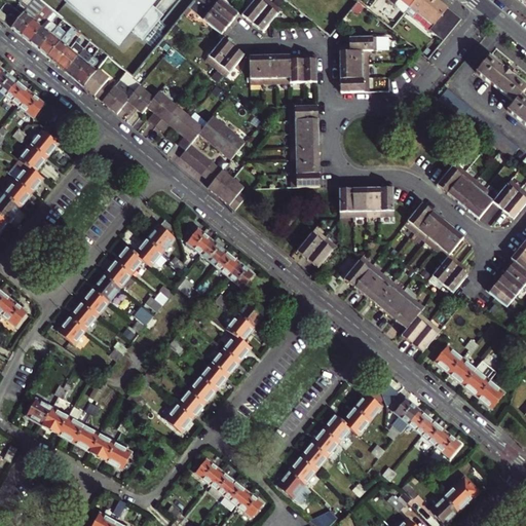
[(37,0),(33,0),(11,28),(21,36),(45,6),(41,2),(37,0)]
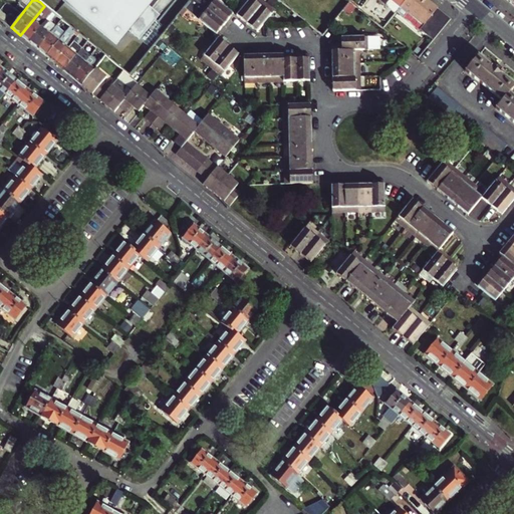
[(162,25),(144,10),(152,0),(62,0),(62,1),(116,44),(129,32),(146,45),(162,25)]
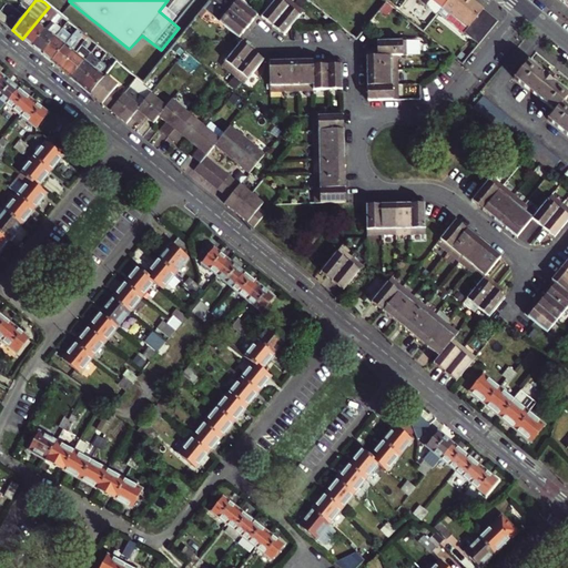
[(246,27),(213,0),(210,0),(203,9),(229,30),(236,36),(240,31),(242,32),(246,27)]
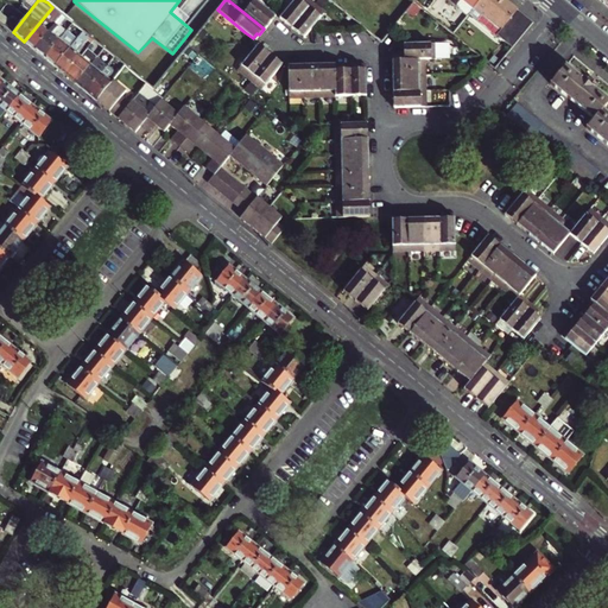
[(228,0),(264,29),(270,21),(268,20),(272,14),(271,14),(253,0),(228,0)]
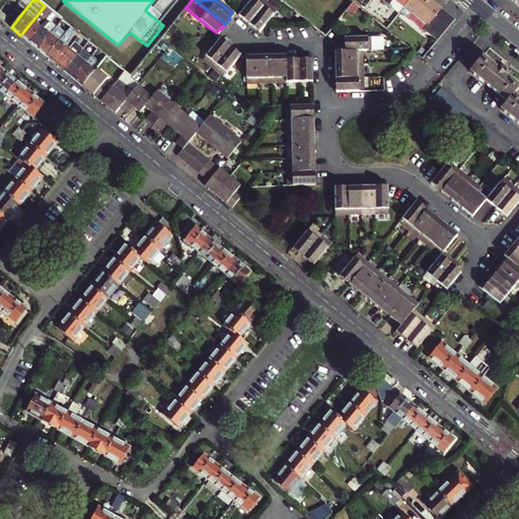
[(249,23),(266,3),(262,0),(252,0),(241,14),(245,18),(243,19),(249,23)]
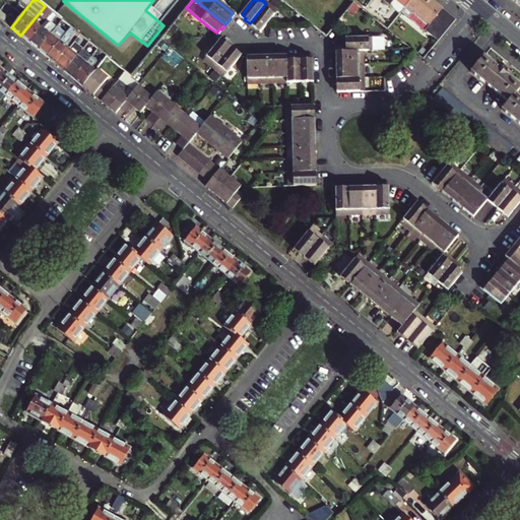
[(411,0),(383,0),(385,1),(373,16),(380,22),(392,7),(400,14),(402,11),(411,0)]
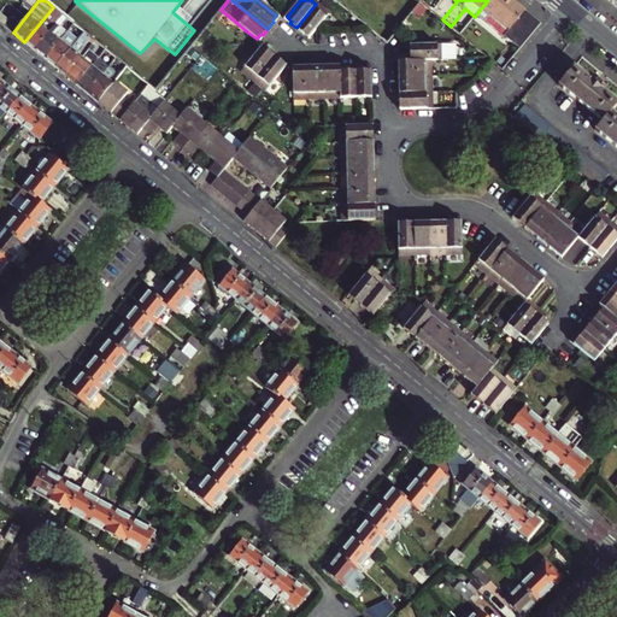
[(542,23),(513,0),(488,0),(477,13),(521,48),(542,23)]
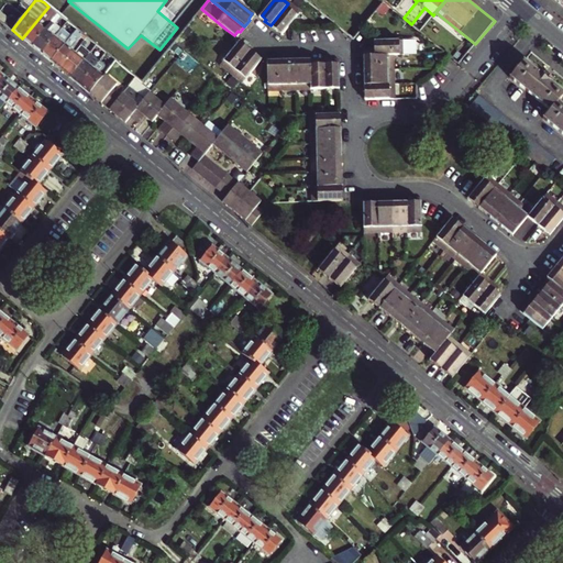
[(300,13),(288,3),(271,25),(277,32),(278,30),(284,33),(290,24),(300,13)]
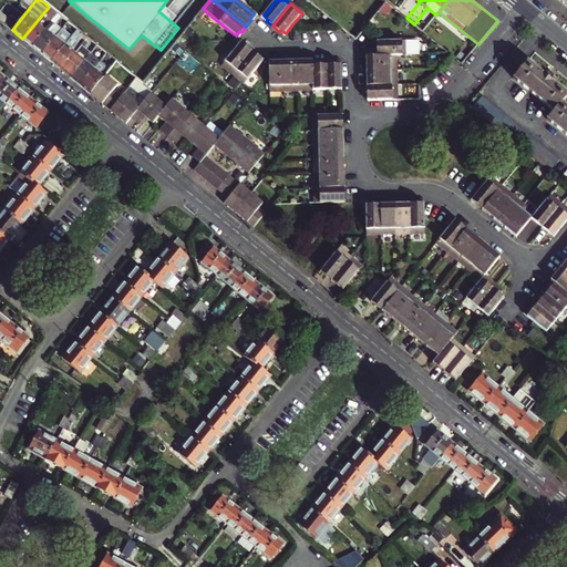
[(22,39),(32,47),(58,14),(49,7),(22,39)]
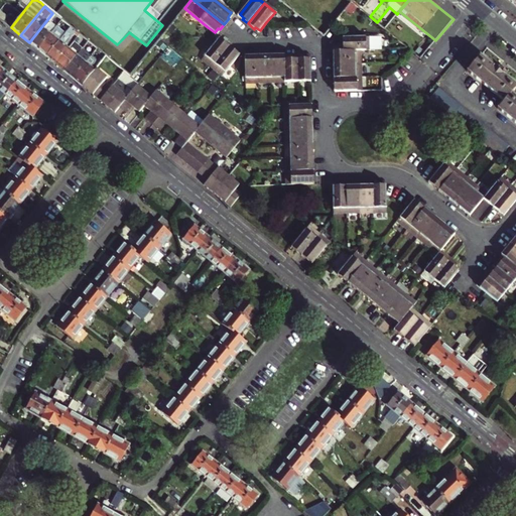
[(29,42),(37,49),(54,29),(48,24),(55,15),(52,13),(29,42)]
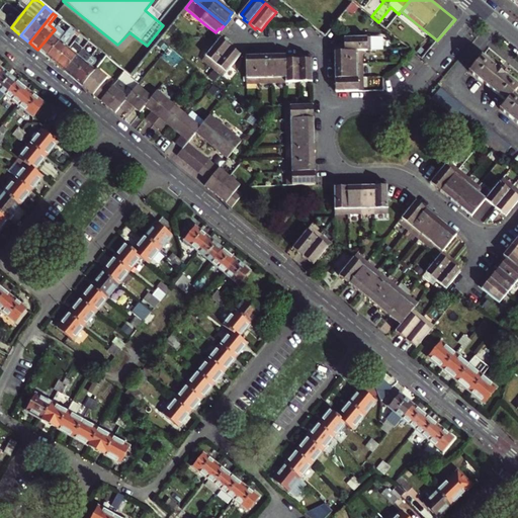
[(47,57),(66,33),(57,26),(55,29),(37,50),(47,57)]
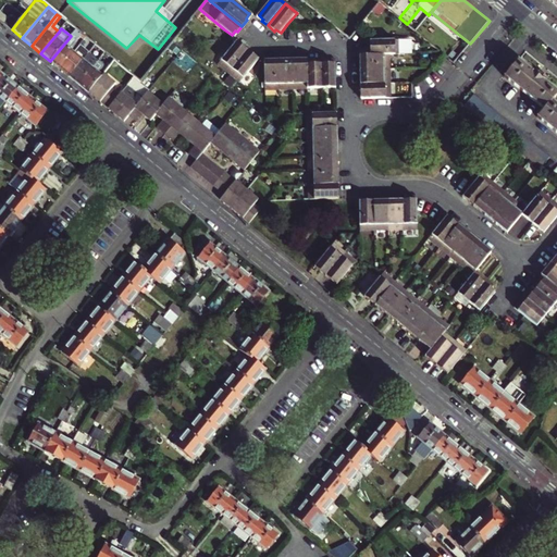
[(50,61),(60,69),(79,44),(83,40),(85,37),(76,29),(71,36),(50,61)]
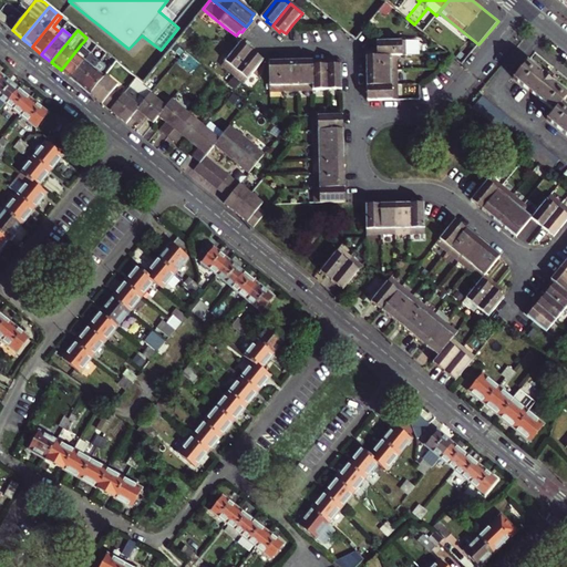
[(405,41),(379,41),(379,47),(377,48),(377,55),(394,55),(406,54),(405,41)]
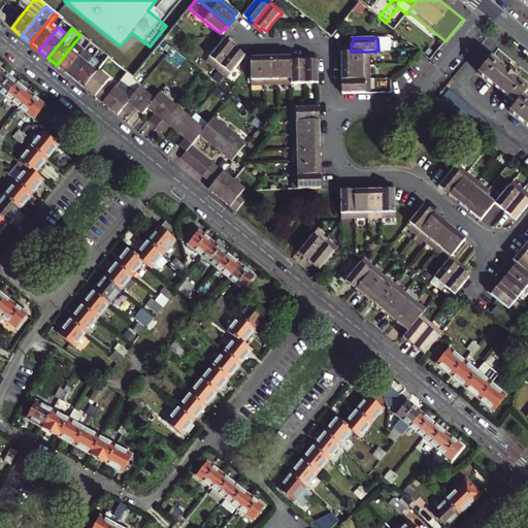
[(75,41),(57,65),(66,72),(78,57),(73,53),(79,45),(75,41)]
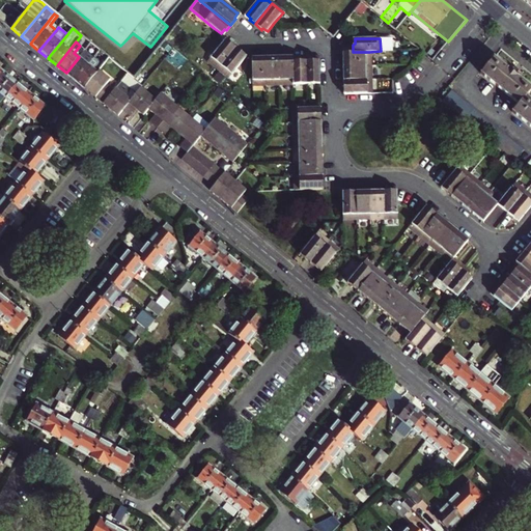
[(100,51),(90,43),(79,57),(66,73),(76,81),(88,65),(83,60),(92,49),(98,53),(100,51)]
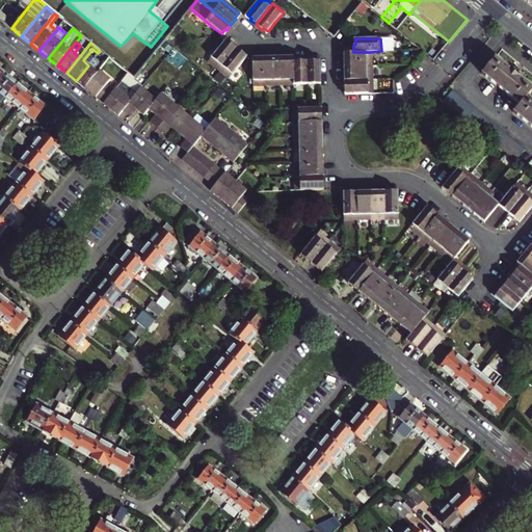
[(207,62),(218,72),(235,50),(229,45),(228,47),(223,43),(222,44),(207,62)]
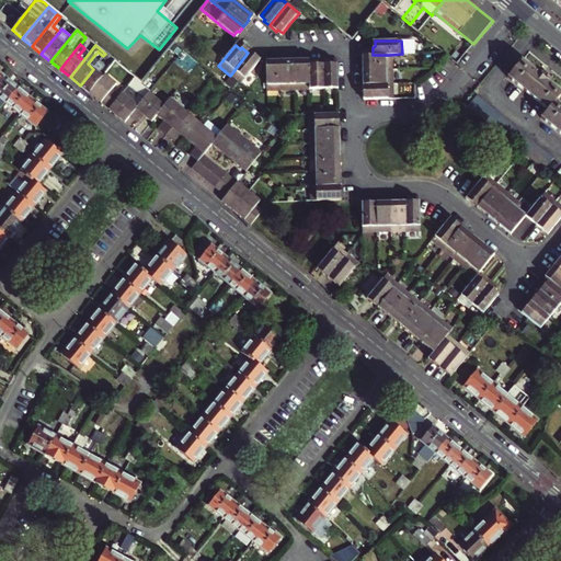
[(241,86),(252,72),(259,64),(253,60),(255,58),(248,53),(230,76),(241,86)]
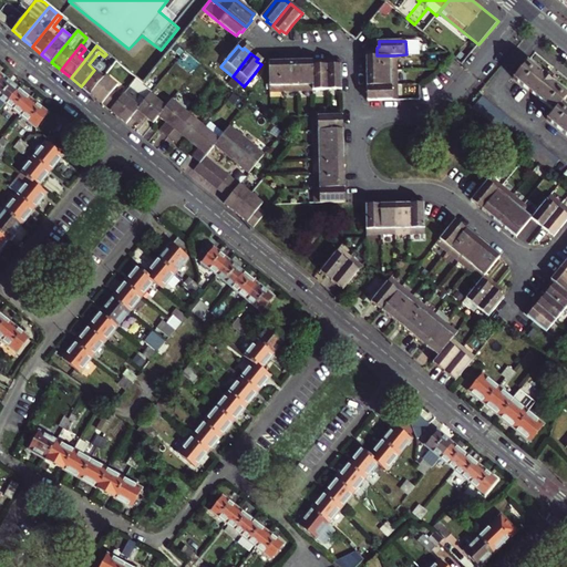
[(394,55),(377,55),(368,55),(368,62),(366,62),(367,70),(395,70),(394,55)]
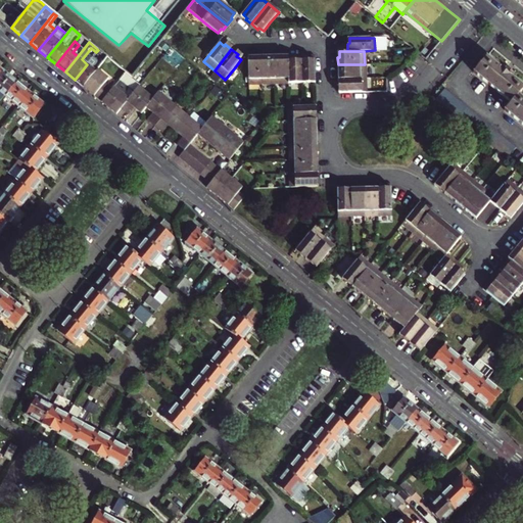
[(75,80),(83,87),(98,68),(102,63),(93,56),(87,64),(75,80)]
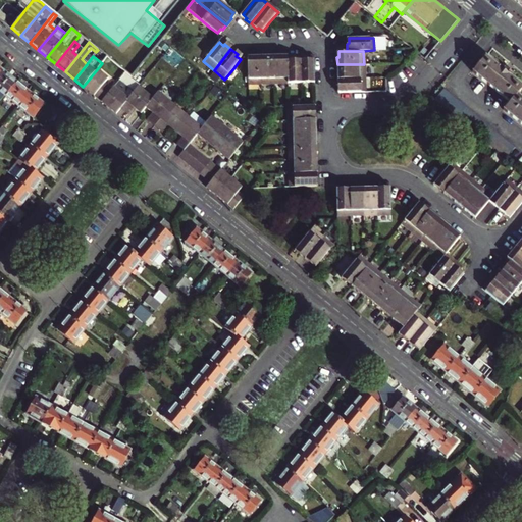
[(289,84),(302,84),(301,59),(295,59),(295,56),(286,57),(289,84)]
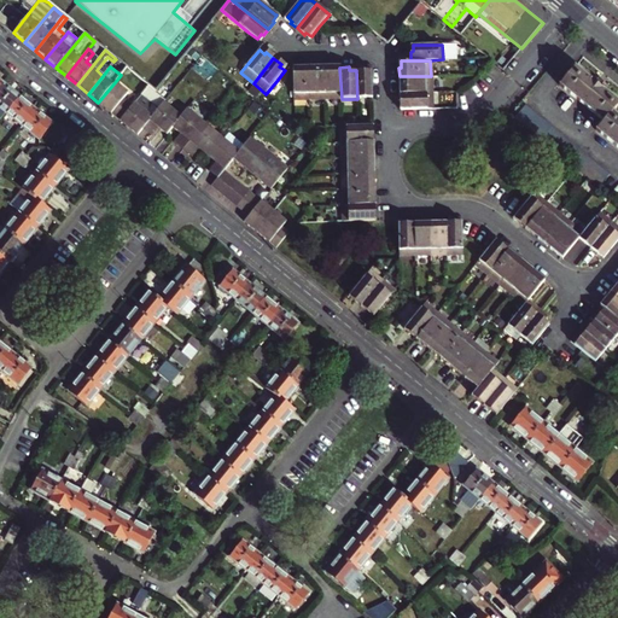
[(356,70),(357,99),(373,98),(372,69),(365,69),(365,66),(355,66),(356,70)]
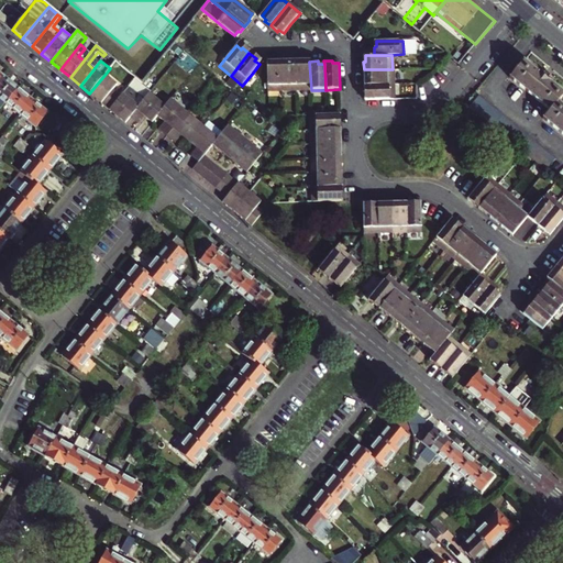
[(562,96),(562,91),(525,61),(521,65),(511,77),(551,110),(544,118),(562,133),(562,106),(559,102),(562,96)]
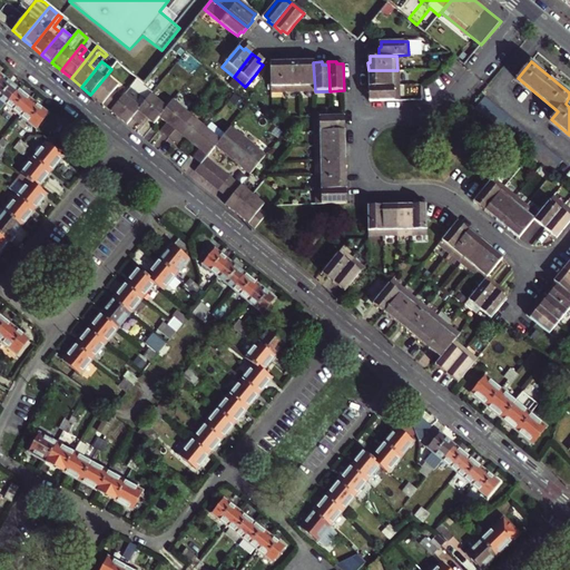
[(291,66),(284,67),(285,96),(301,96),(298,66),(298,62),(291,64),(291,66)]
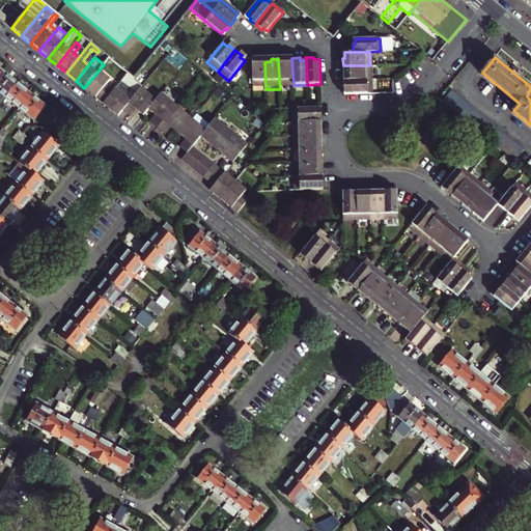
[(294,88),(294,85),(291,58),(284,58),(284,61),(278,61),(280,89),(294,88)]
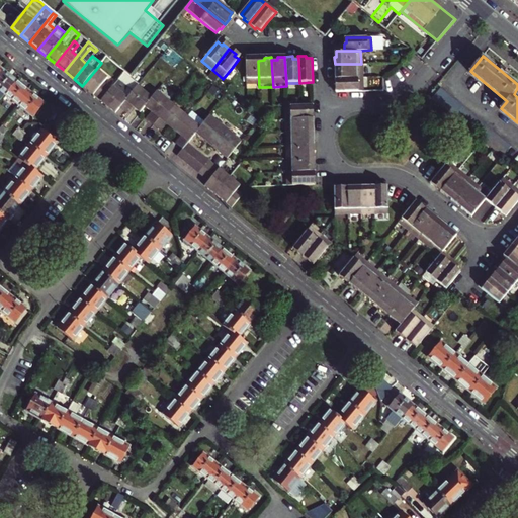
[(251,61),(245,61),(246,88),(259,87),(258,61),(258,58),(251,58),(251,61)]
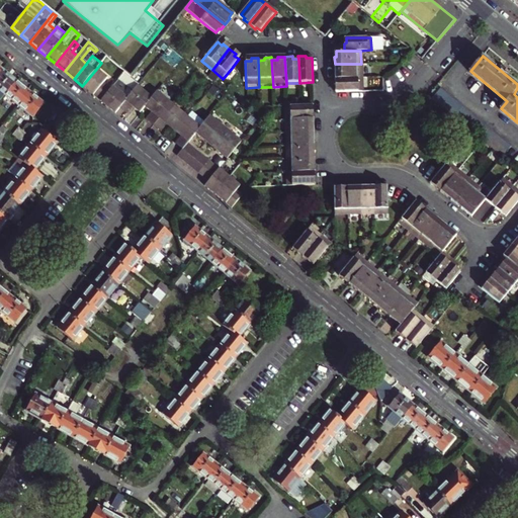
[(361,77),(361,64),(335,64),(335,72),(337,72),(337,77),(361,77)]
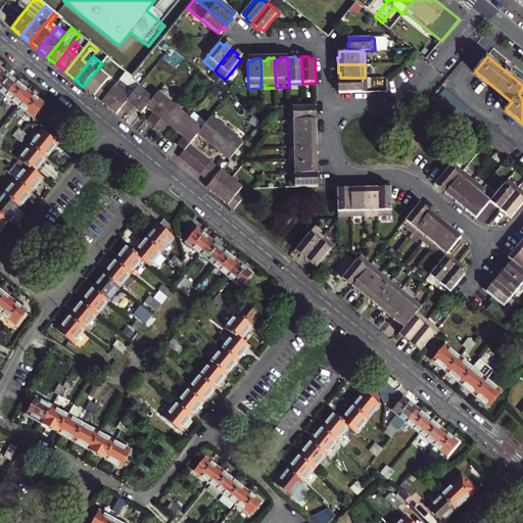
[(98,68),(83,87),(102,102),(112,89),(104,83),(109,78),(98,68)]
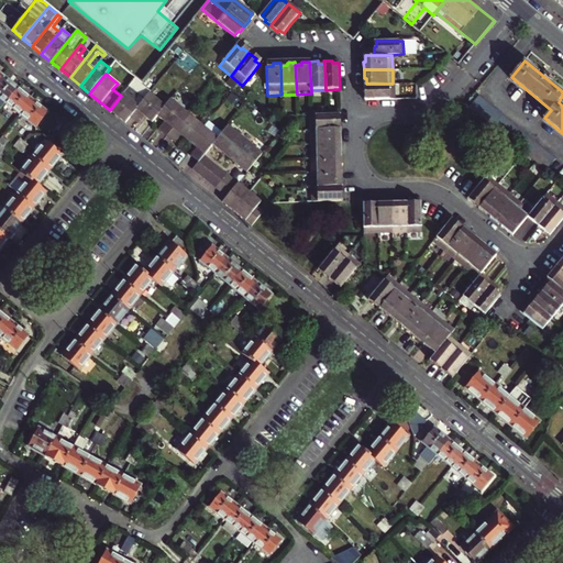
[(7,102),(19,87),(3,76),(0,79),(0,105),(2,107),(7,102)]
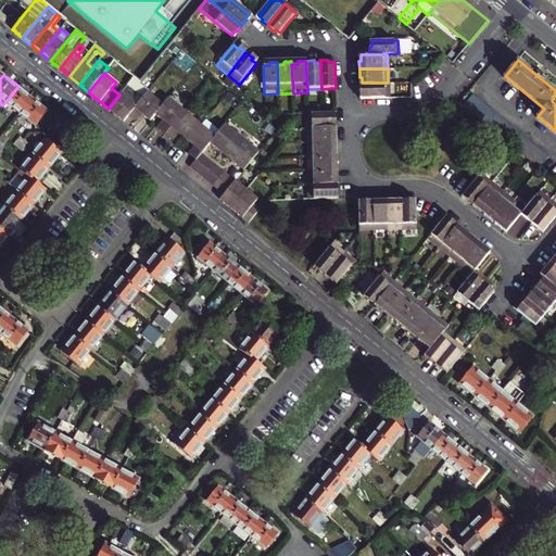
[(119,95),(109,109),(124,121),(128,115),(129,114),(147,92),(150,89),(140,81),(134,77),(119,95)]
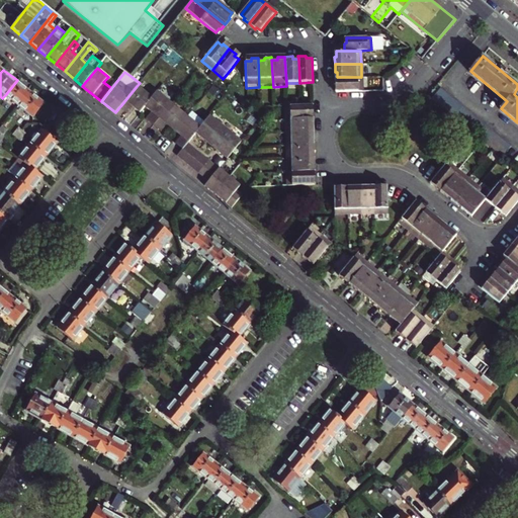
[(361,77),(337,77),(337,83),(335,83),(335,91),(362,90),(361,77)]
